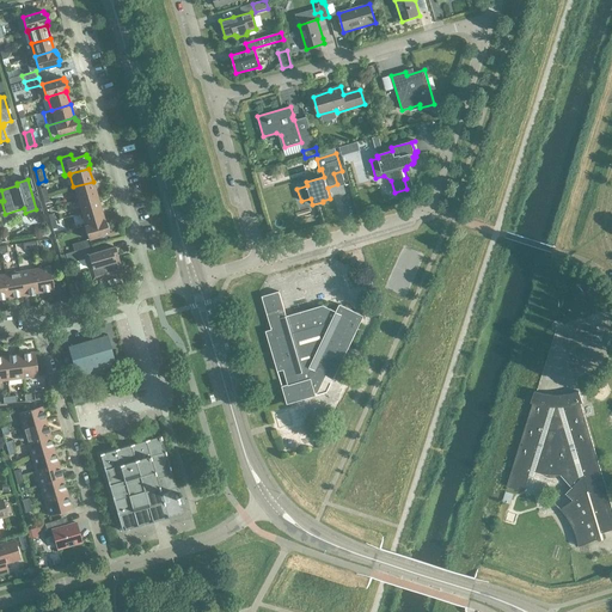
[(73,187),(78,200),(97,195),(93,182),(73,187)]
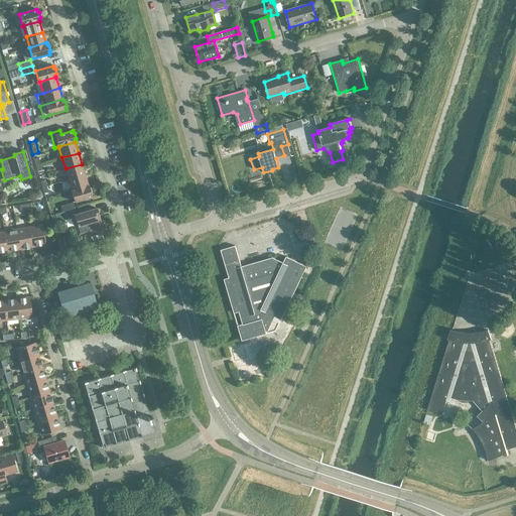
[(66,168),(69,179),(85,174),(82,164),(66,168)]
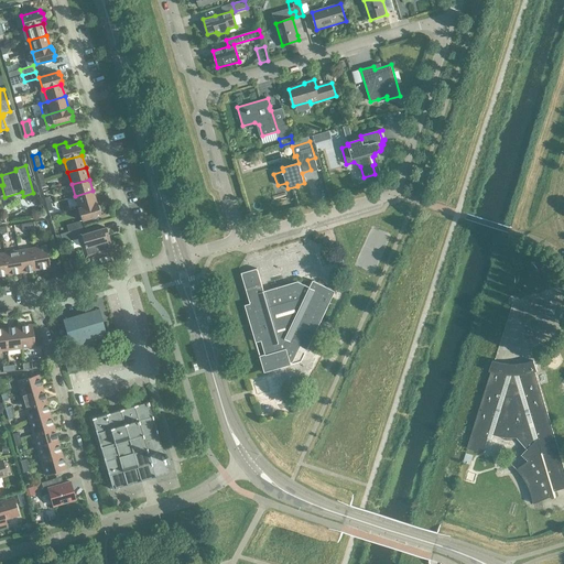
[(75,196),(78,208),(96,203),(93,191),(75,196)]
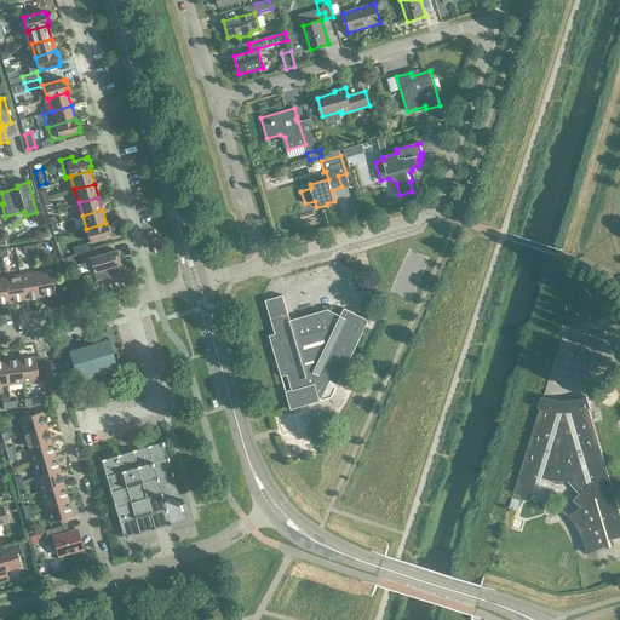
[(107,223),(105,223),(86,229),(85,229),(90,244),(110,236),(110,234),(110,233),(109,227),(107,225),(107,223)]
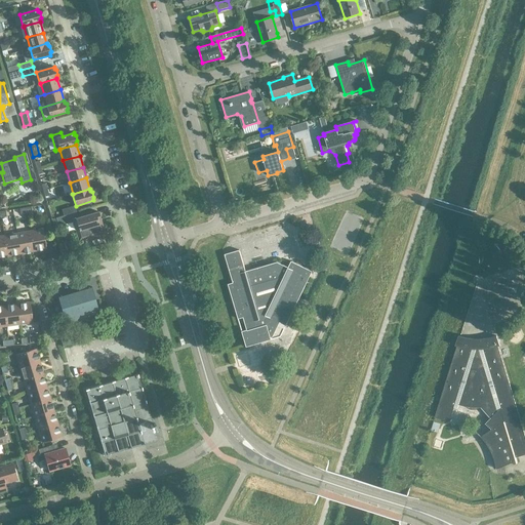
[(64,215),(76,212),(74,206),(62,210),(64,215)]
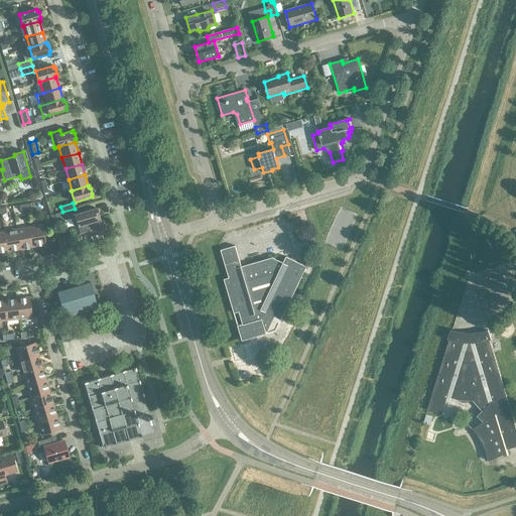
[(97,209),(77,214),(76,208),(75,209),(62,212),(54,215),(56,222),(72,218),(75,227),(100,220),(97,209)]
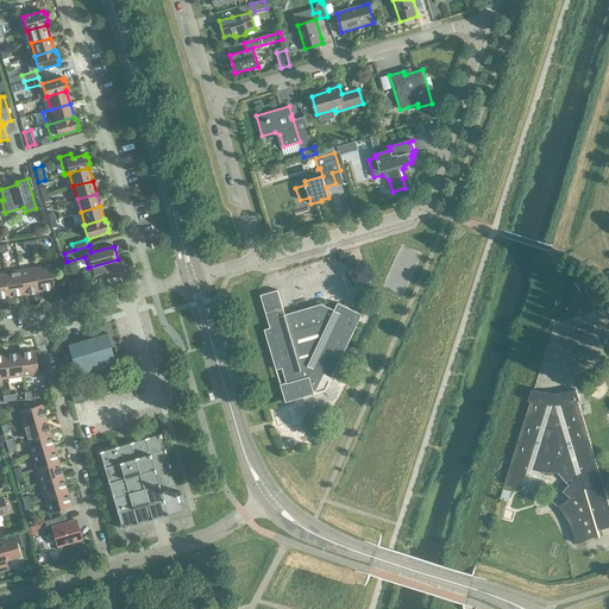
[(88,268),(92,280),(105,276),(106,280),(115,276),(114,274),(121,271),(118,259),(88,268)]
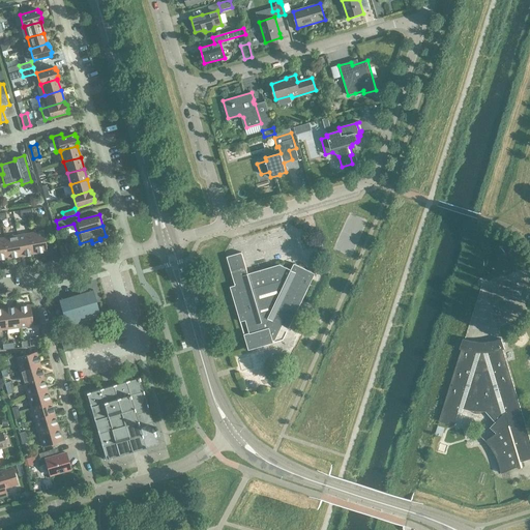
[(42,231),(30,233),(33,254),(47,252),(42,231)]
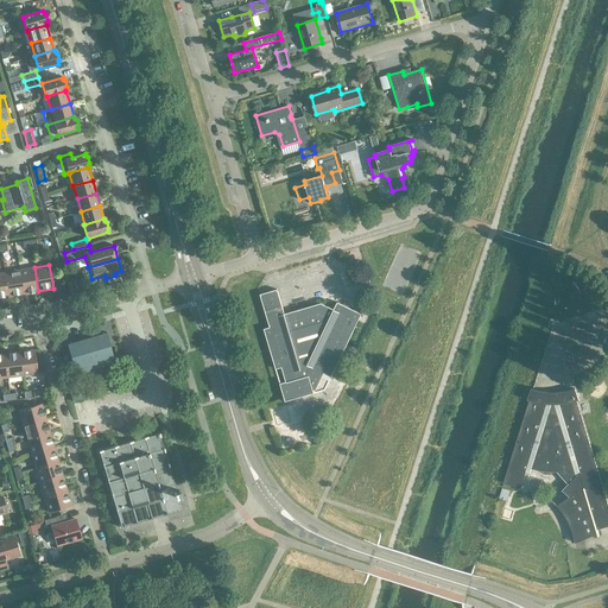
[(24,295),(38,291),(35,267),(19,271),(24,295)]
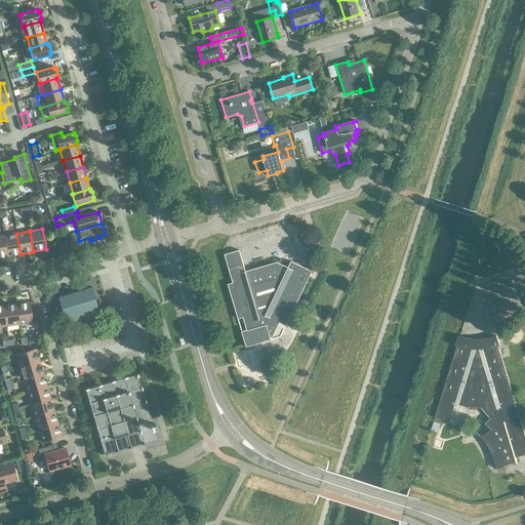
[(16,234),(4,236),(7,256),(21,254),(16,234)]
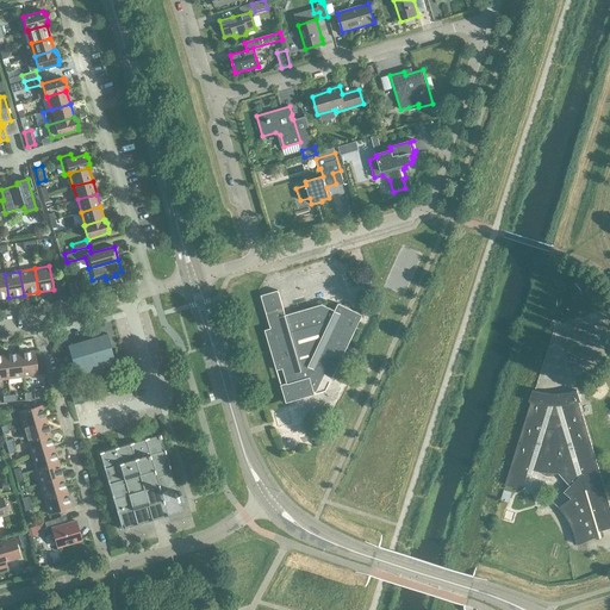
[(323,374),(324,374),(332,379),(362,316),(338,304),(335,311),(322,305),(296,312),(296,315),(286,317),(278,291),(261,296),(271,329),(265,330),(277,371),(282,369),(286,384),(281,385),(286,403),(315,394),(315,392),(317,392),(322,379),(321,379),(323,374)]
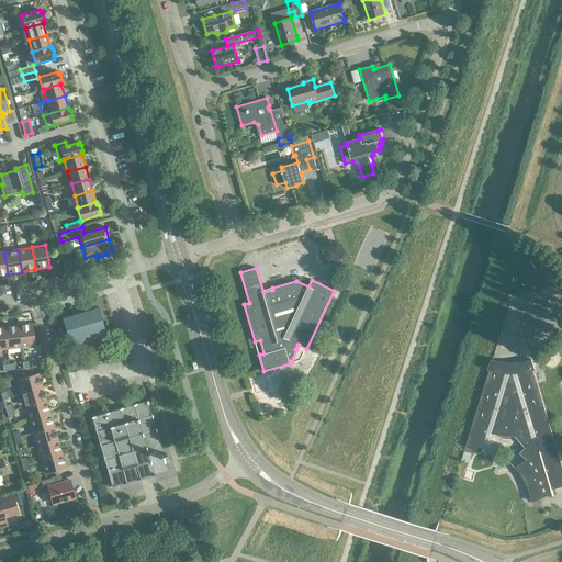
[(62,318),(62,319),(68,338),(81,335),(83,341),(105,335),(98,307),(62,318)]
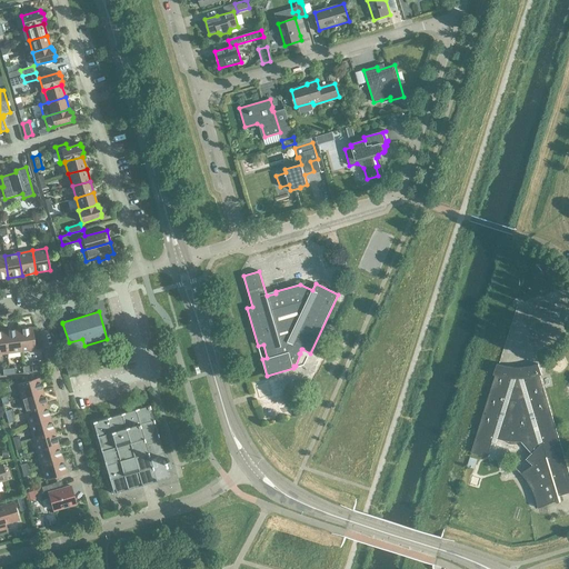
[(18,329),(20,352),(35,350),(32,328),(18,329)]
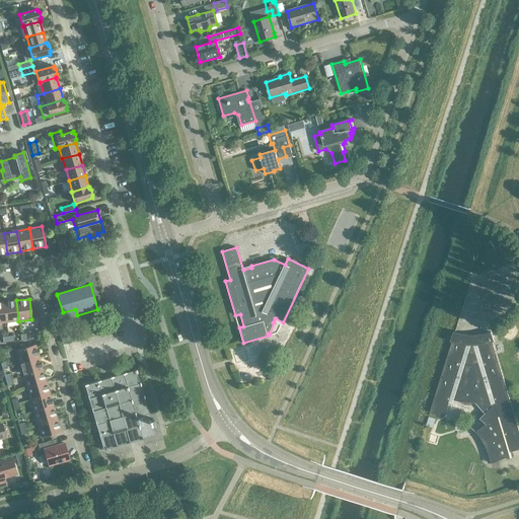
[(6,322),(18,321),(16,300),(3,302),(6,322)]
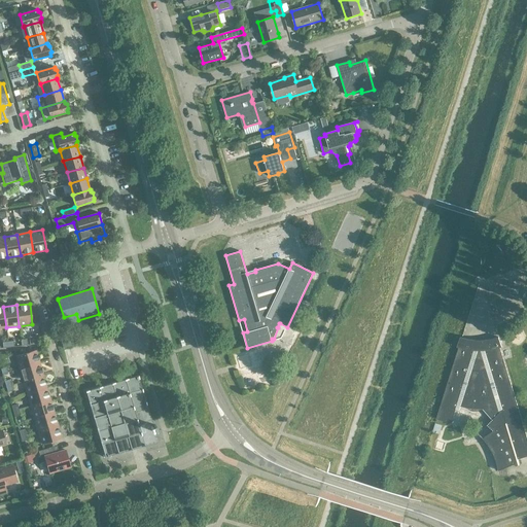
[(61,340),(63,349),(75,345),(73,337),(61,340)]
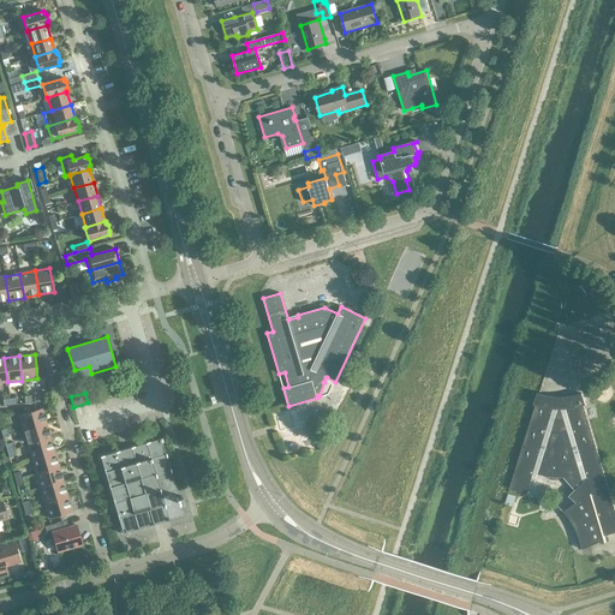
[(554,401),(555,396),(547,396),(542,395),(537,393),(533,405),(535,406),(509,489),(526,495),(532,477),(536,479),(537,475),(543,476),(544,476),(545,477),(548,478),(550,479),(553,481),(556,481),(559,479),(561,478),(562,477),(574,489),(567,496),(574,503),(563,512),(569,520),(574,527),(573,527),(575,532),(573,533),(580,550),(601,542),(602,544),(607,543),(604,536),(614,532),(614,512),(584,406),(585,405),(581,394),(575,395),(569,396),(563,396),(565,401),(562,401),(562,400),(556,400),(556,401),(554,401)]
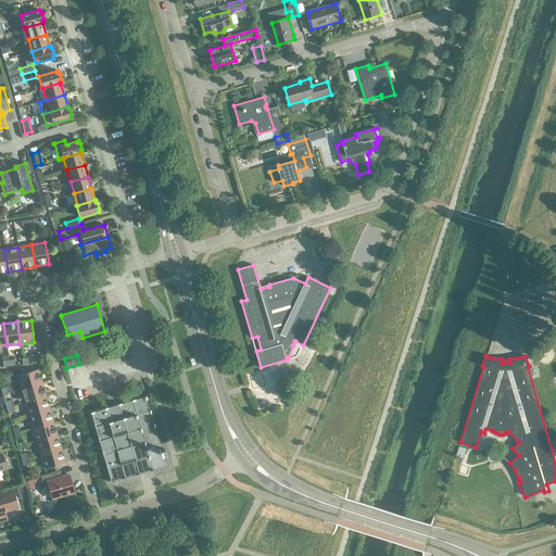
[(16,376),(21,389),(41,383),(38,369),(16,376)]
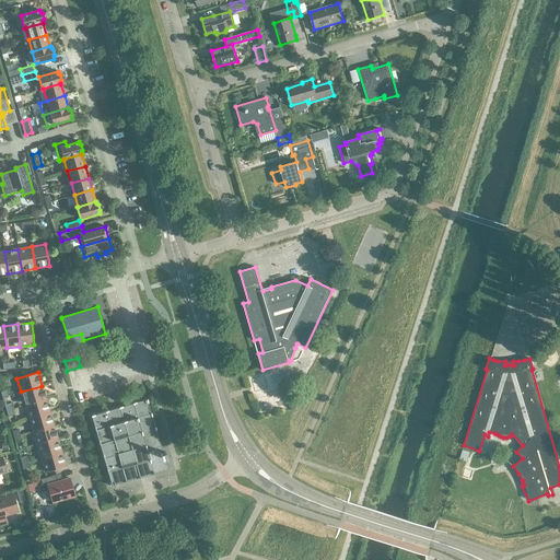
[(46,399),(42,386),(21,392),(24,406),(46,399)]
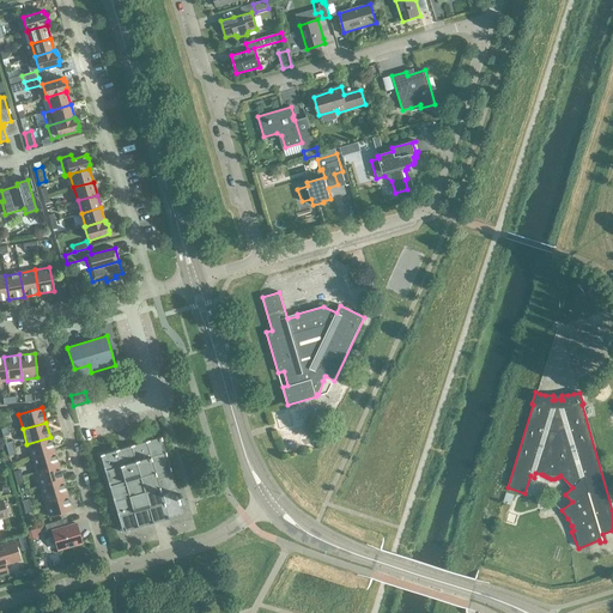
[(26,444),(31,459),(55,451),(50,437),(26,444)]
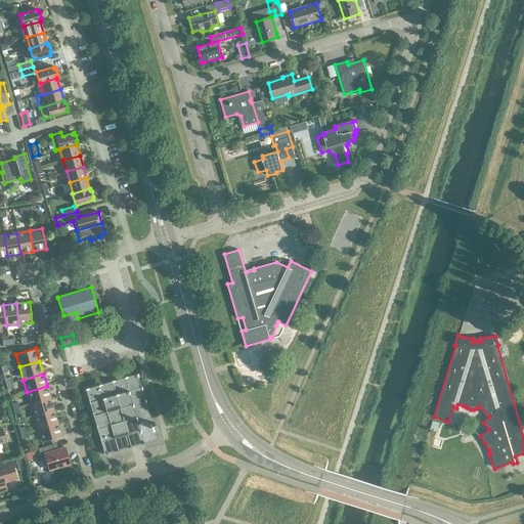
[(99,447),(102,446),(104,454),(150,441),(144,419),(138,421),(137,420),(149,417),(149,418),(150,418),(146,403),(138,374),(85,389),(99,436),(96,437),(99,447)]
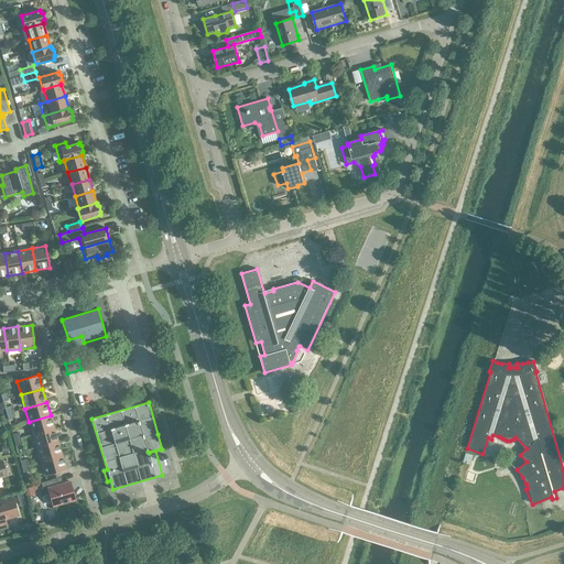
[(54,429),(51,415),(29,422),(33,435),(54,429)]
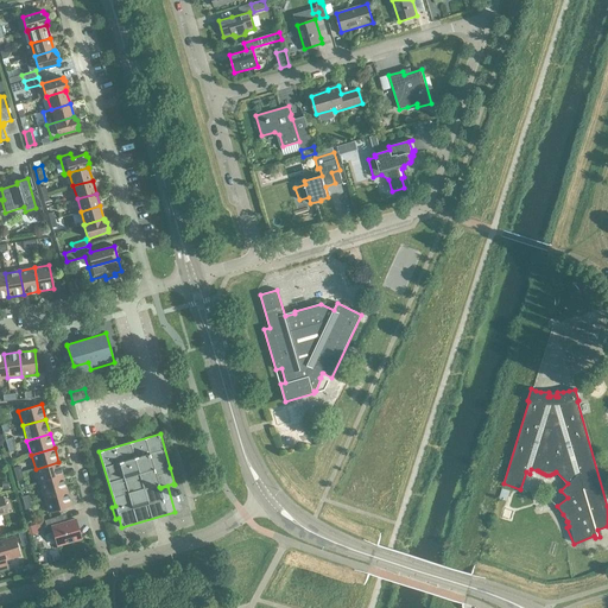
[(63,476),(58,462),(36,469),(39,483),(63,476)]
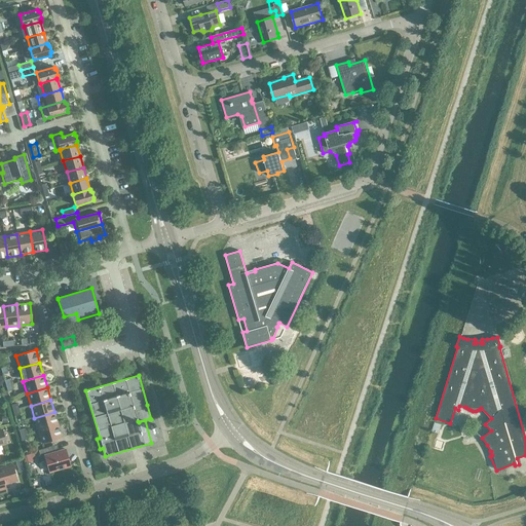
[(58,424),(54,412),(34,418),(38,430),(58,424)]
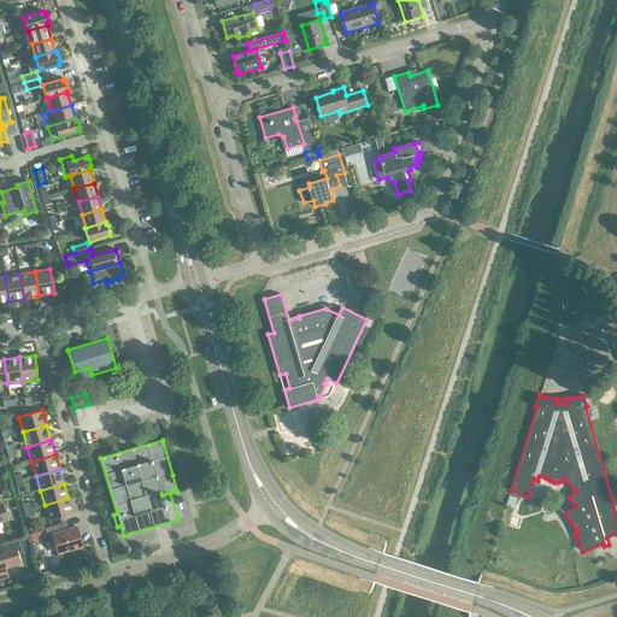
[(518,499),(510,495),(506,506),(515,509),(518,499)]
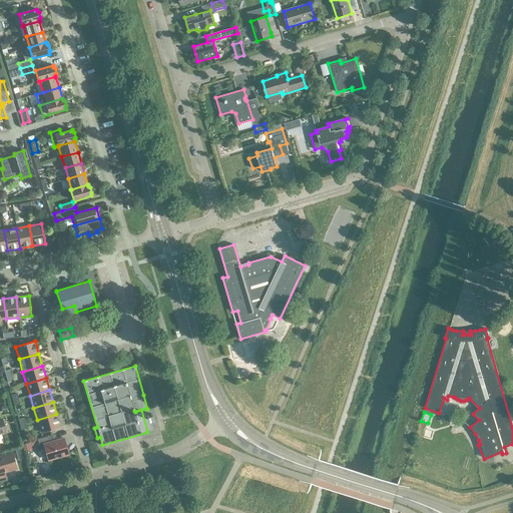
[(60,427),(56,414),(37,420),(40,432),(60,427)]
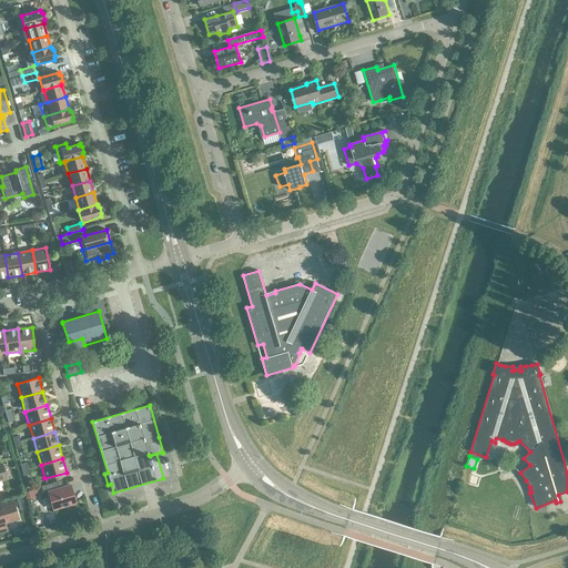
[(511,464),(517,470),(521,467),(516,459),(511,464)]
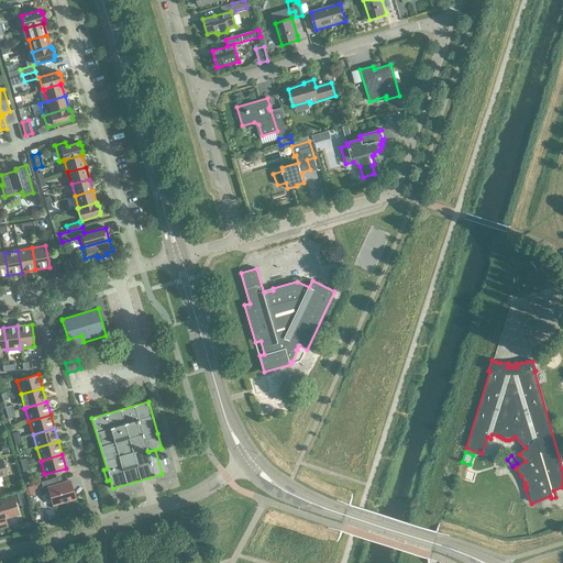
[(69,481),(57,484),(56,478),(41,483),(44,493),(48,492),(53,506),(75,499),(69,481)]
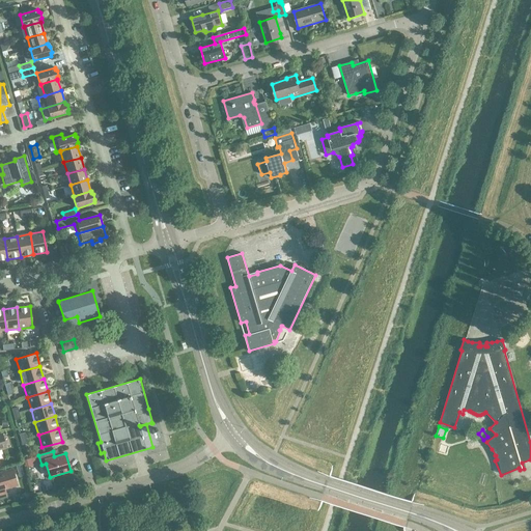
[(33,466),(31,458),(23,460),(25,468),(33,466)]
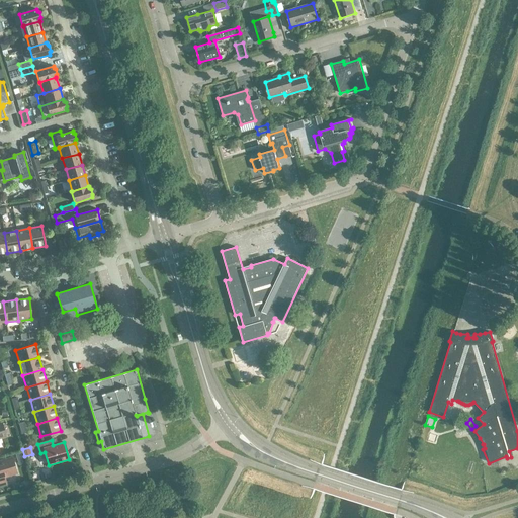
[(0,460),(0,485),(6,484),(4,476),(16,472),(16,473),(17,473),(12,457),(0,460)]
